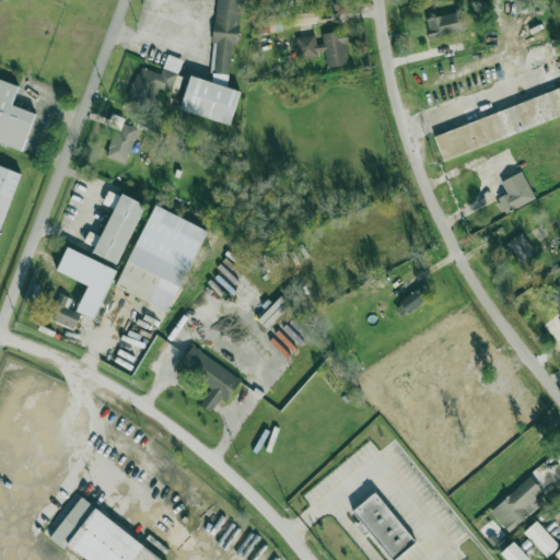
[(238,0),(217,0),(210,79),(232,81),(238,0)]
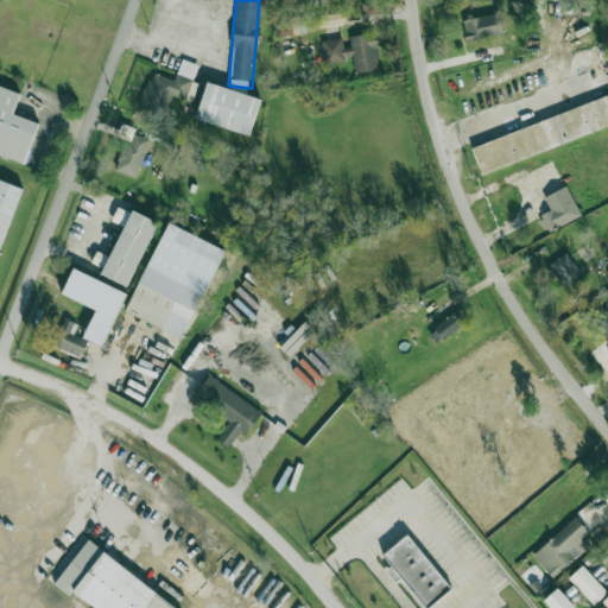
[(499,14),(463,18),(464,39),(501,36),(499,14)]
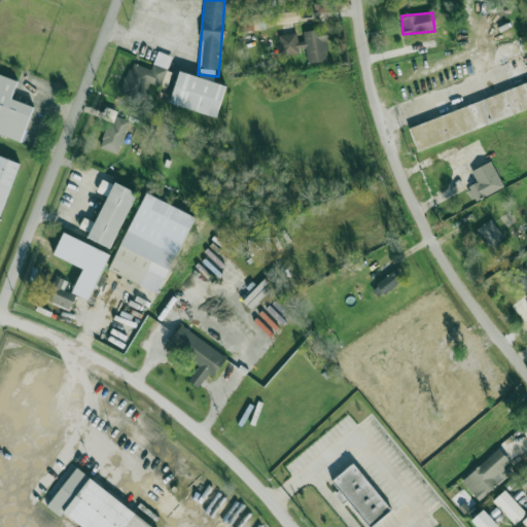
[(301,31),(301,33),(279,35),(281,55),(306,53),(307,64),(328,62),(325,29),(301,31)]
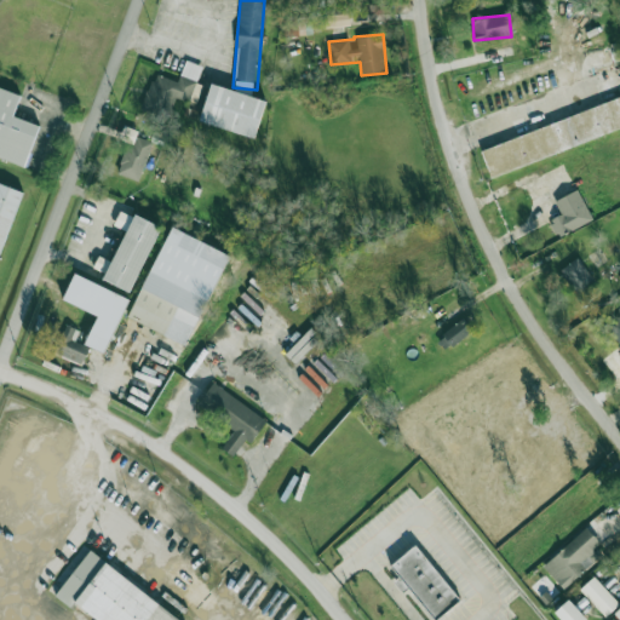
[(475,51),(478,67),(492,64),(489,49),(475,51)]
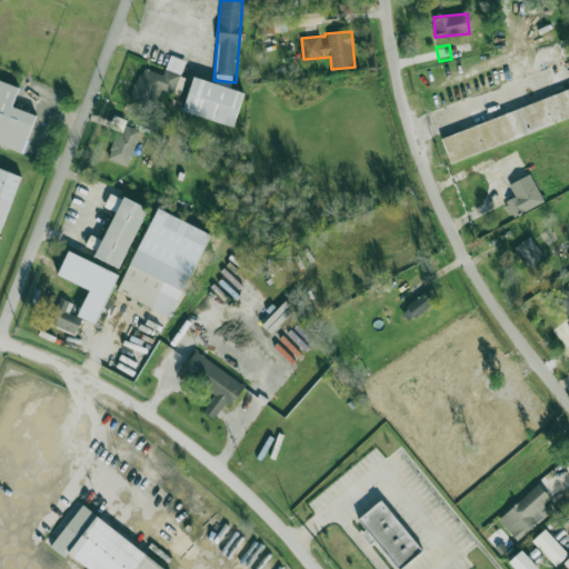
[(163,76),(141,68),(130,101),(153,109),(160,89),(179,95),(185,79),(180,77),(186,61),(170,56),(163,76)]
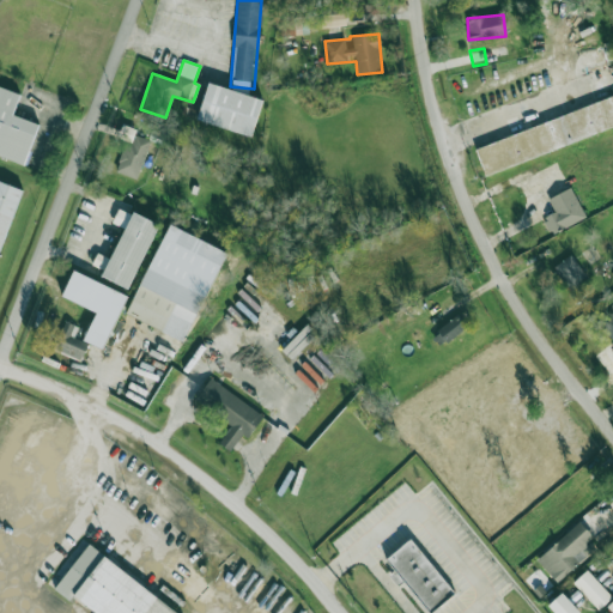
[(198,121),(253,137),(263,99),(208,83),(198,121)]
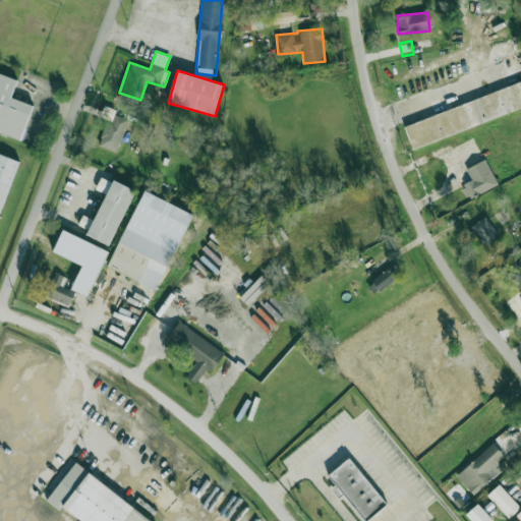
[(0,131),(22,139),(33,106),(11,99),(17,78),(0,72),(0,131)]
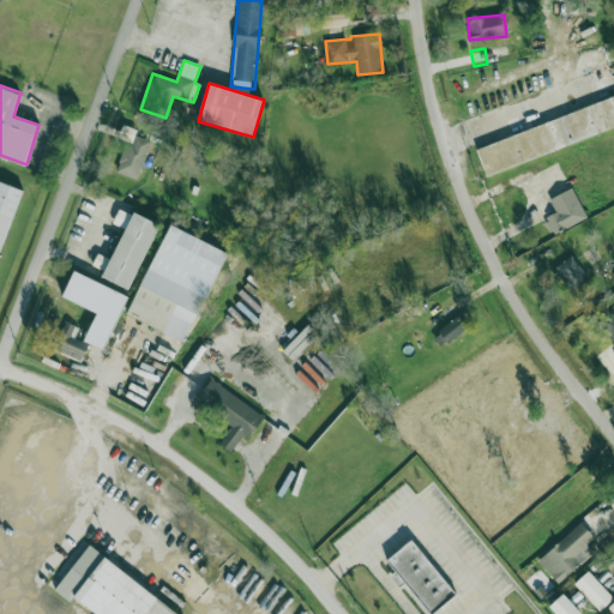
[(613,102),(476,144),(485,172),(613,131),(613,102)]
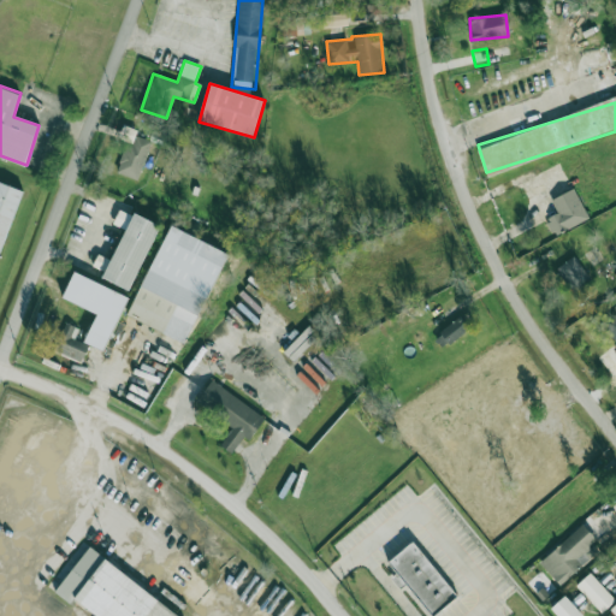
[(118,173),(137,181),(152,141),(131,135),(118,173)]
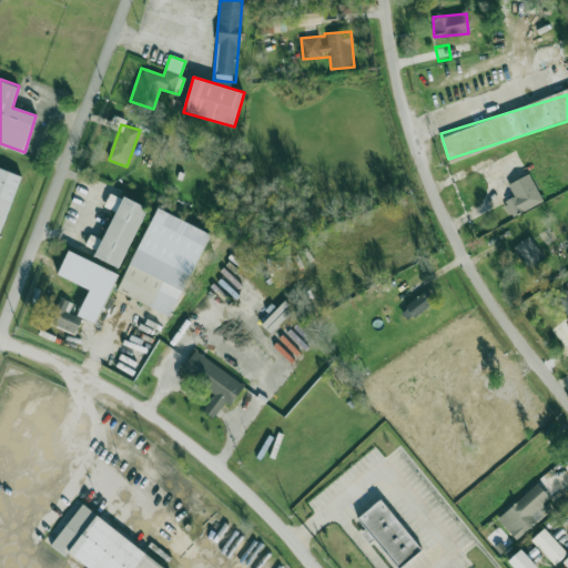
[(0,233),(20,174),(0,166),(0,233)]
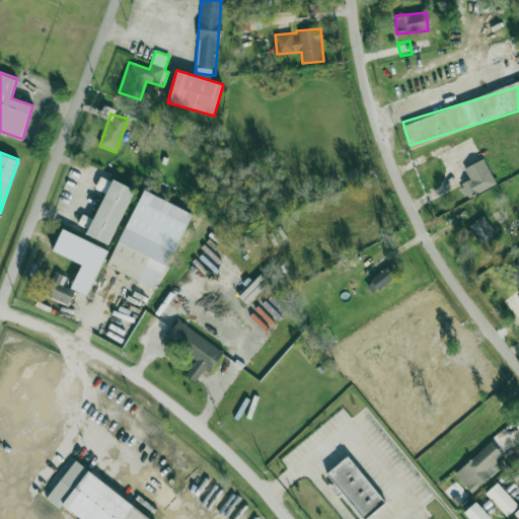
[(465,198),(495,186),(485,159),(464,167),(469,180),(460,184),(465,198)]
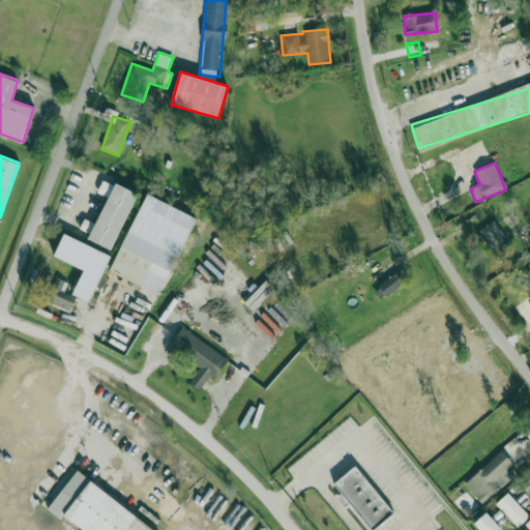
[(89,240),(113,251),(138,194),(114,183),(89,240)]
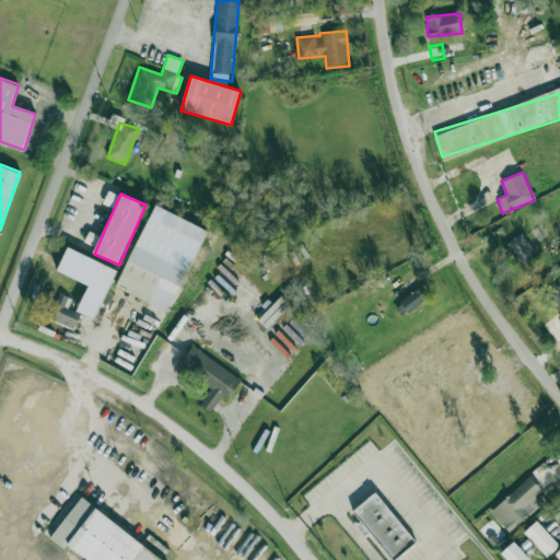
[(518,265),(536,255),(524,233),(506,243),(518,265)]
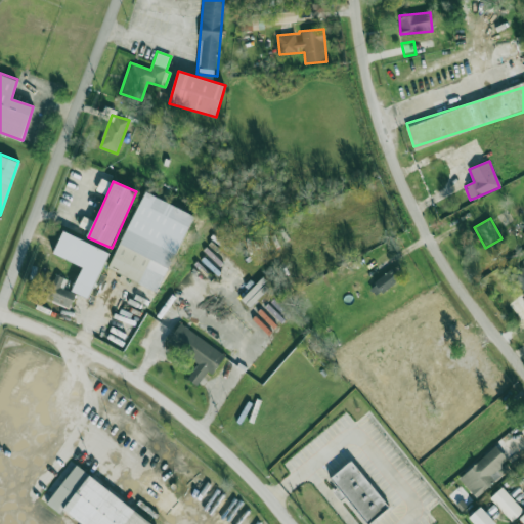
[(169,251),(126,230),(107,269),(140,285),(146,272),(158,276),(169,251)]
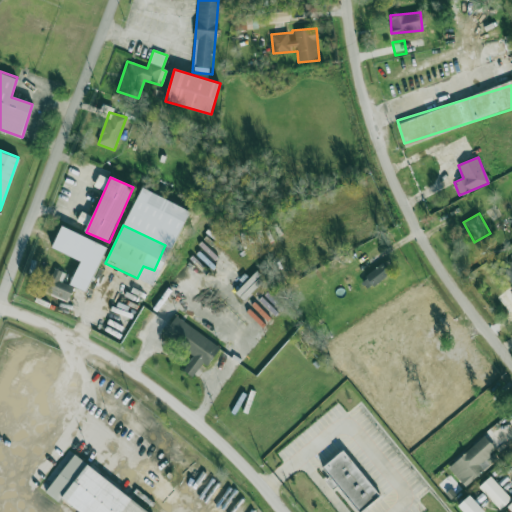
[(54,250),(82,261),(72,286),(90,293),(107,245),(62,228),(54,250)]
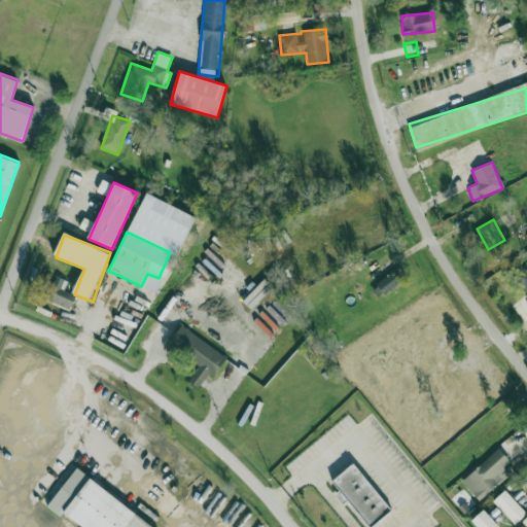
[(403,278),(393,269),(374,288),(383,297),(403,278)]
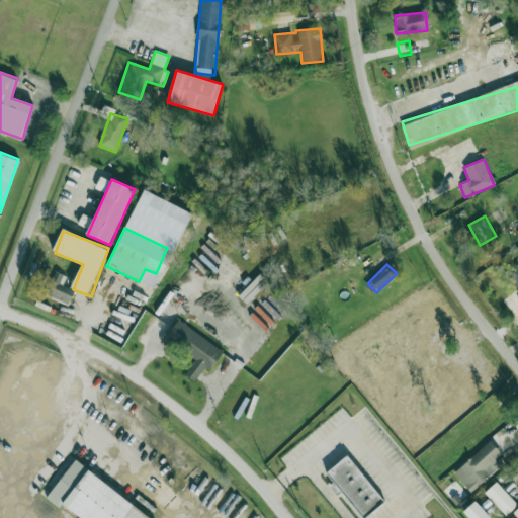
[(517,292),(517,267),(506,279),(517,292)]
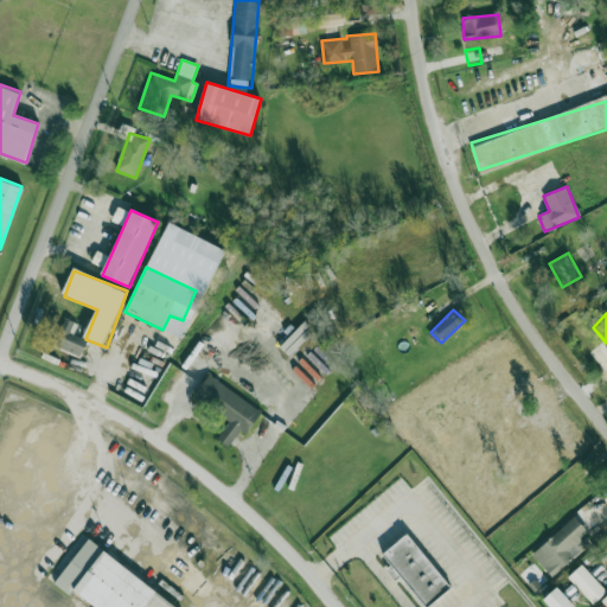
[(53,346),(80,359),(88,340),(74,333),(78,325),(66,320),(53,346)]
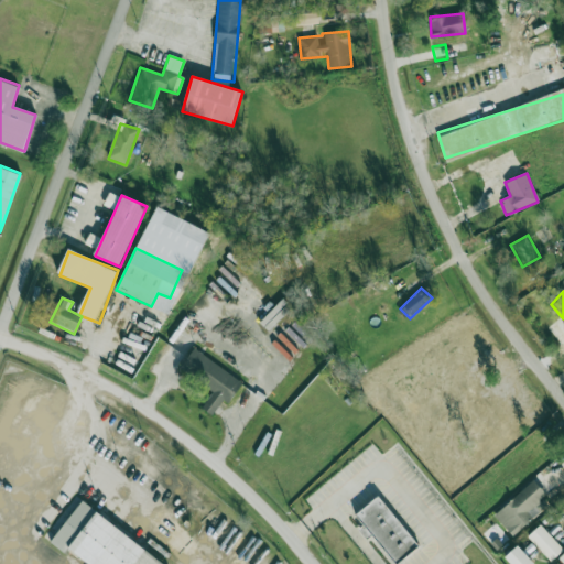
[(213,392),(203,407),(214,414),(224,399),(228,402),(242,382),(194,348),(180,369),(213,392)]
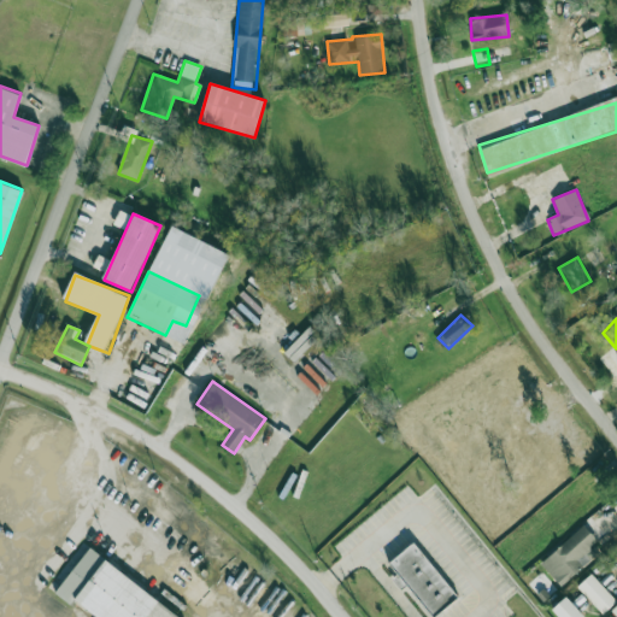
[(589,547),(598,540),(583,524),(541,564),(562,587),(595,554),(589,547)]
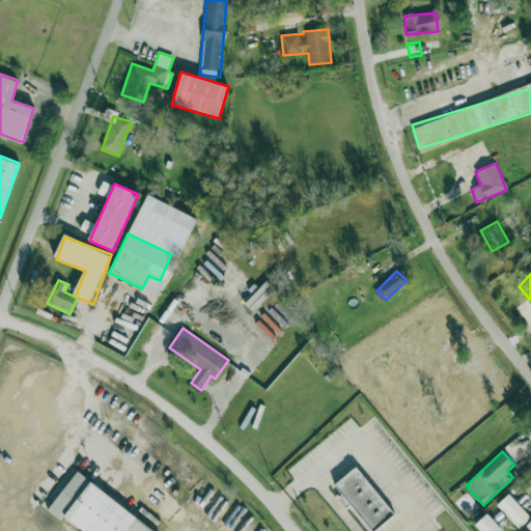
[(373,530),(396,513),(358,466),(334,485),(342,495),(370,530),(373,530)]
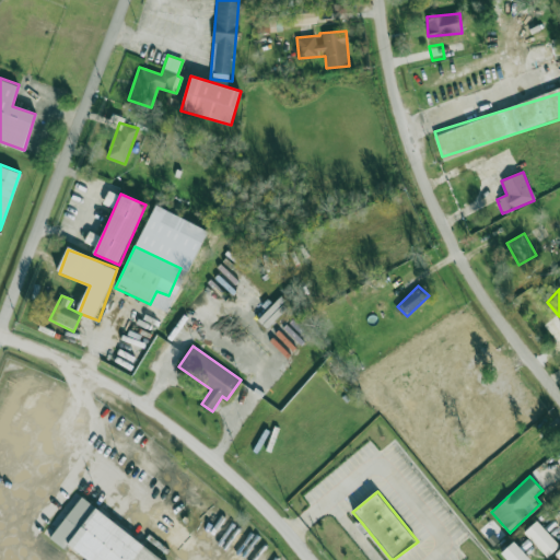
[(164,559),(81,498),(50,538),(65,549),(68,546),(86,559),(164,559)]
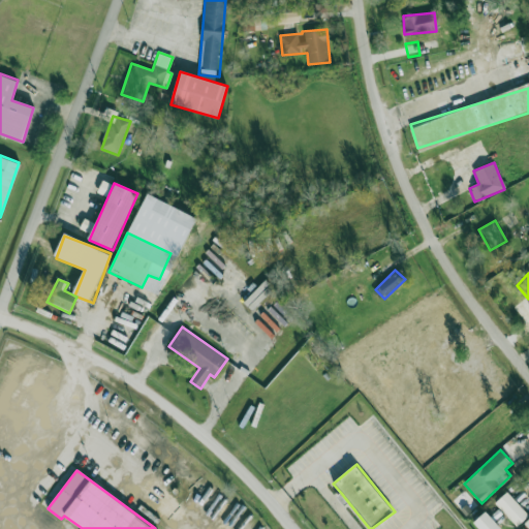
[(517,527),(528,516),(506,492),(494,503),(517,527)]
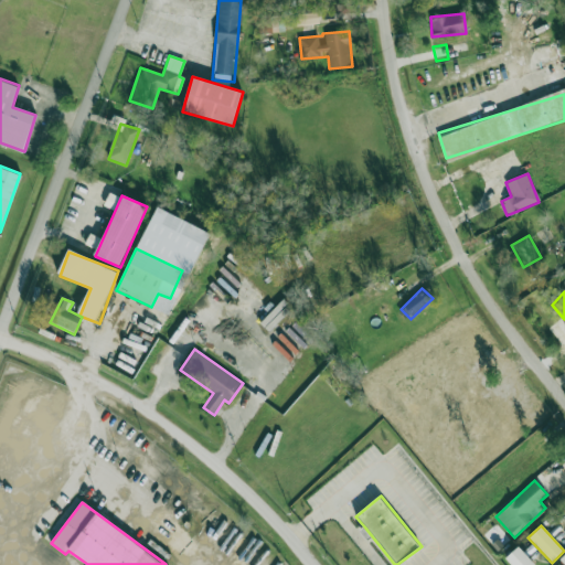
[(511,564),(523,564),(531,558),(520,546),(505,558),(511,564)]
